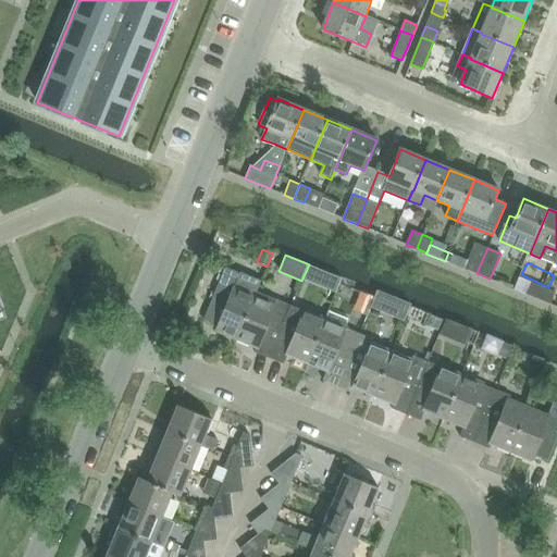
[(215,331),(236,339),(255,296),(260,282),(225,268),(203,320),(218,325),(215,331)]
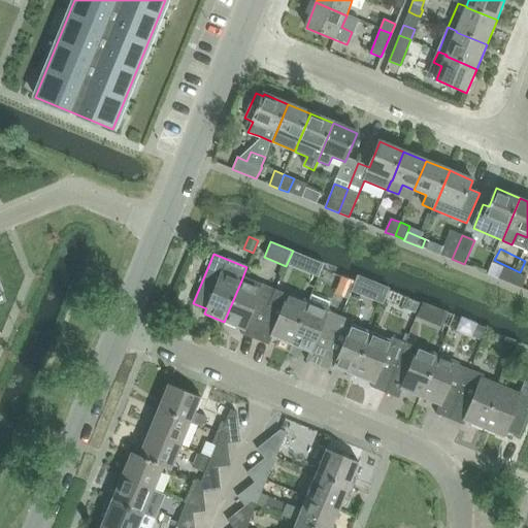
[(515,272),(503,267),(499,278),(510,284),(515,272)]
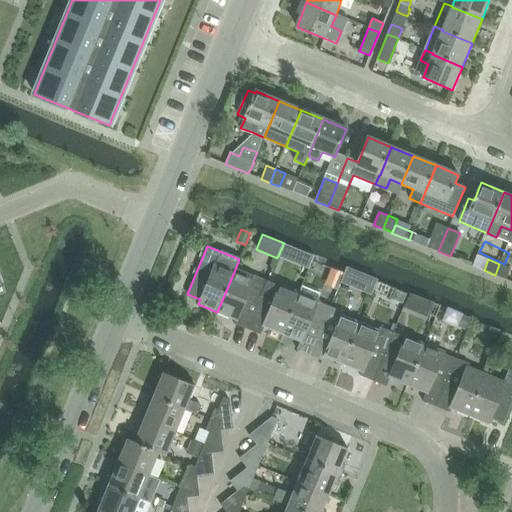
[(510,268),(499,264),(495,275),(506,279),(510,268)]
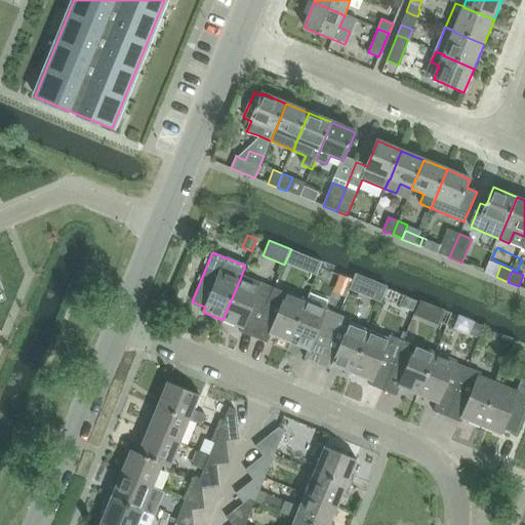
[(349,289),(362,294),(368,279),(356,274),(349,289)]
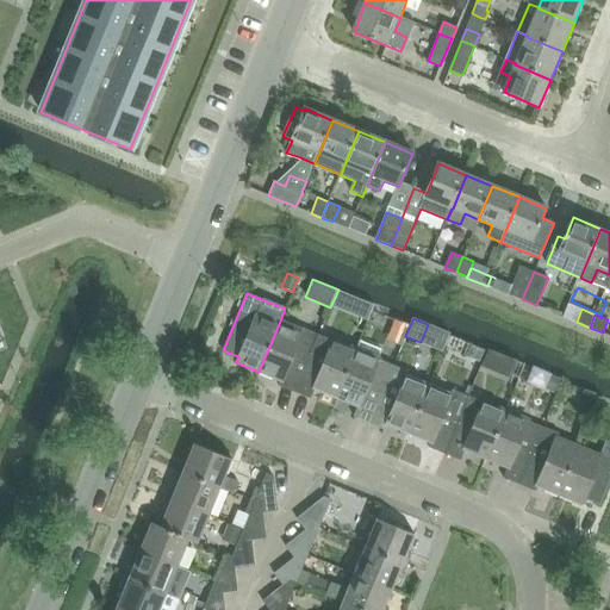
[(279,324),(259,372),(280,380),(278,385),(294,392),(319,335),(280,319),(279,324)]
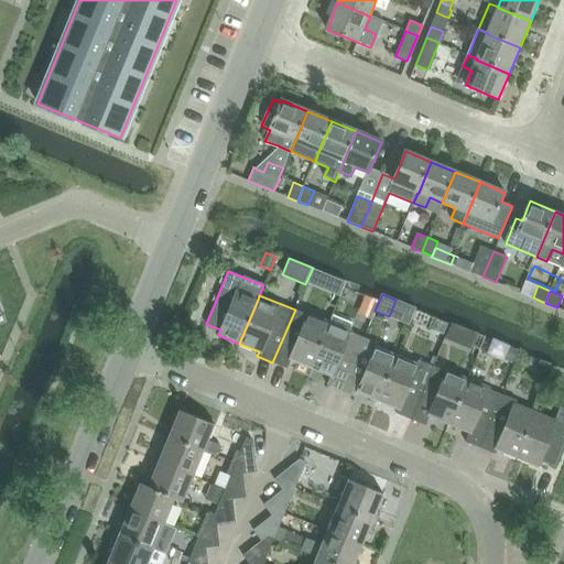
[(365,296),(362,302),(376,307),(378,302),(365,296)]
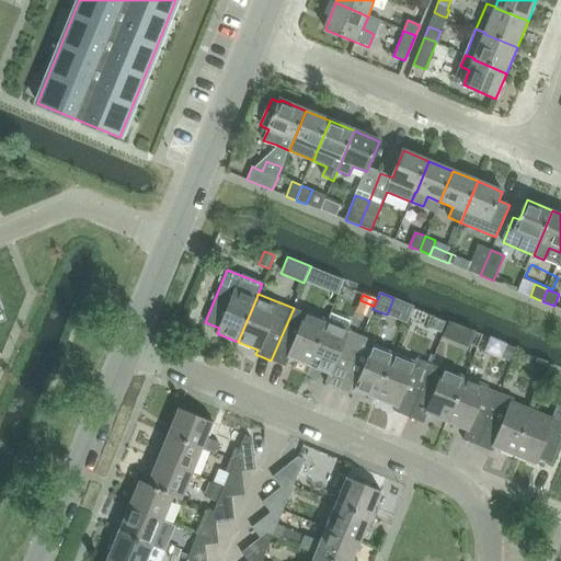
[(309,366),(328,322),(294,308),(271,361),(285,366),(288,357),(309,366)]
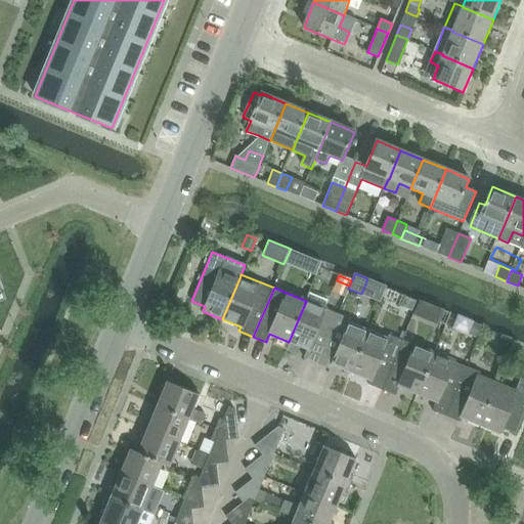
[(306,301),(289,342),(307,349),(303,357),(317,363),(339,314),(324,309),(328,301),(309,294),(306,301)]
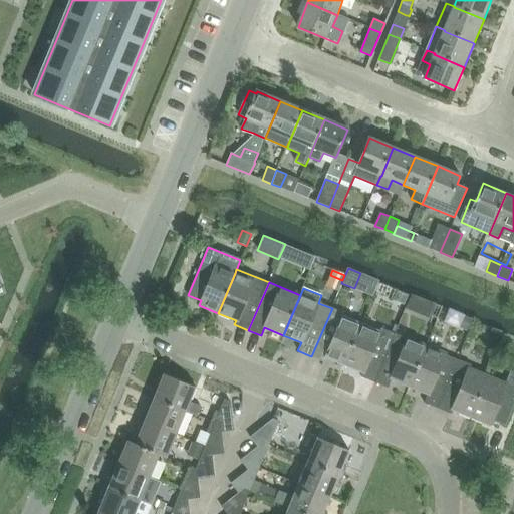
[(414,311),(419,297),(412,294),(406,308),(414,311)]
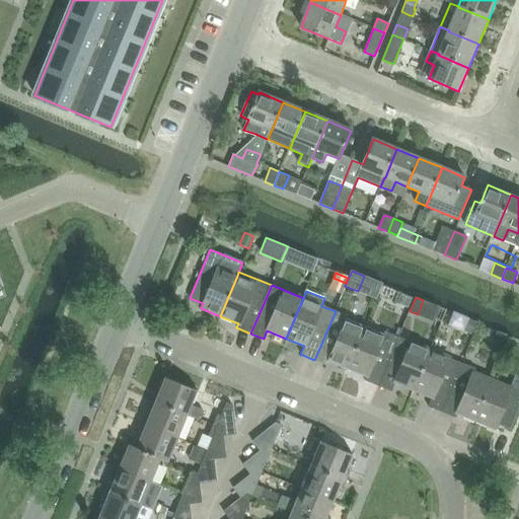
[(328,361),(349,369),(366,328),(346,320),(348,316),(336,311),(314,360),(327,365),(328,361)]
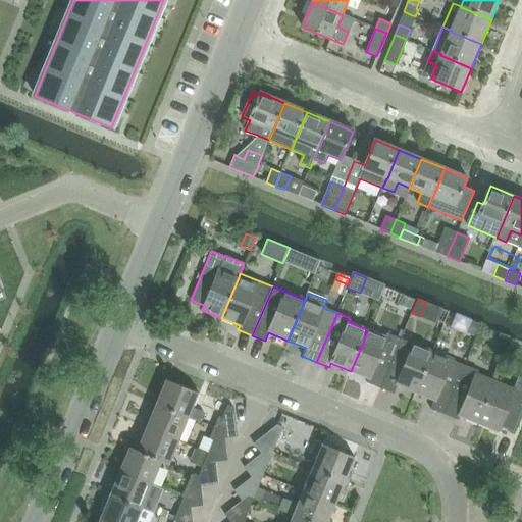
[(471,323),(466,335),(475,340),(480,327),(471,323)]
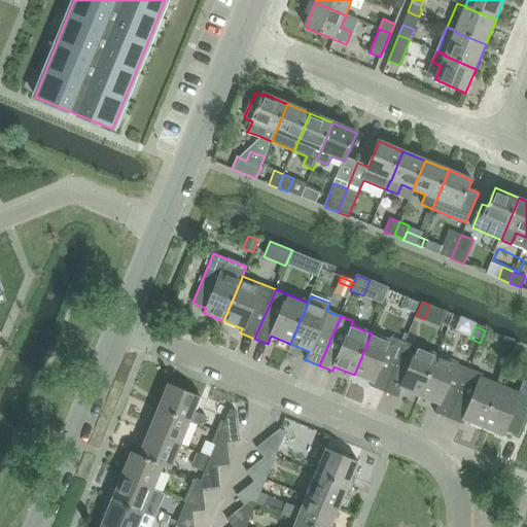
[(372,334),(354,375),(372,382),(370,386),(384,392),(406,343),(390,337),(388,341),(372,334)]
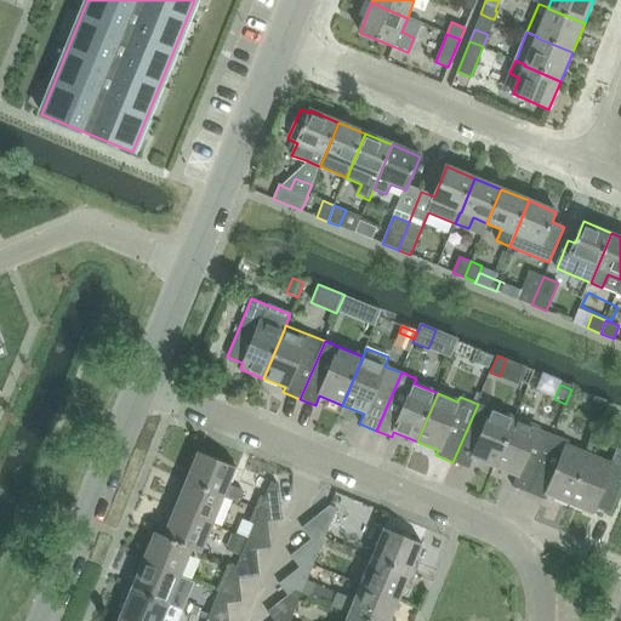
[(591,408),(604,414),(609,402),(596,397),(591,408)]
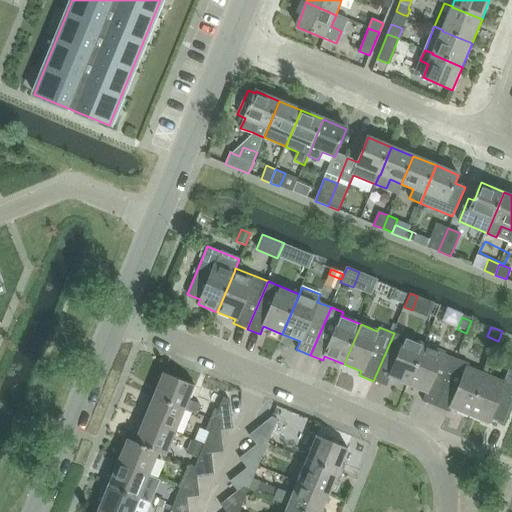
[(389,377),(408,385),(425,346),(394,333),(373,381),(386,386),(389,377)]
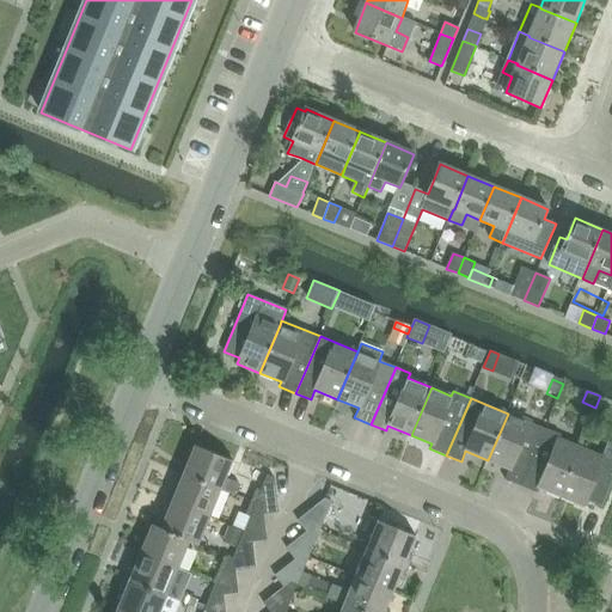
[(521,487),(545,429),(508,414),(488,460),(509,469),(505,479),(521,487)]
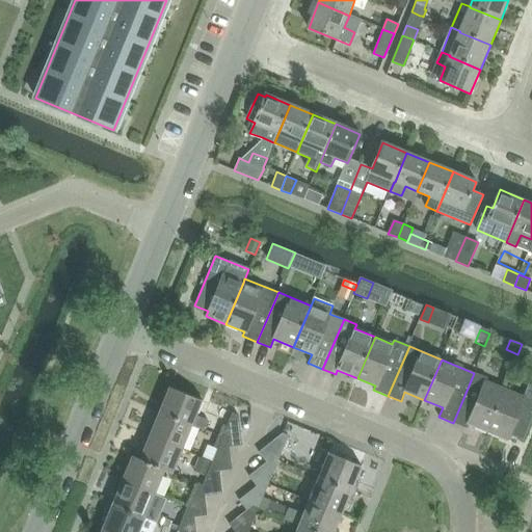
[(469,424),(488,432),(506,391),(485,382),(487,378),(474,373),(453,423),(467,428),(469,424)]
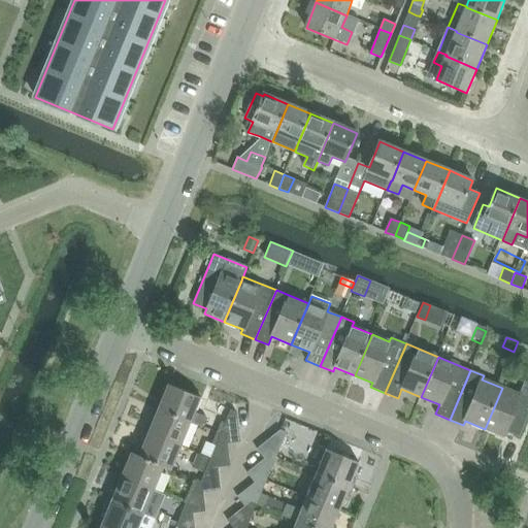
[(502,388),(485,429),(503,436),(505,431),(519,437),(527,415),(527,383),(525,382),(519,395),(502,388)]
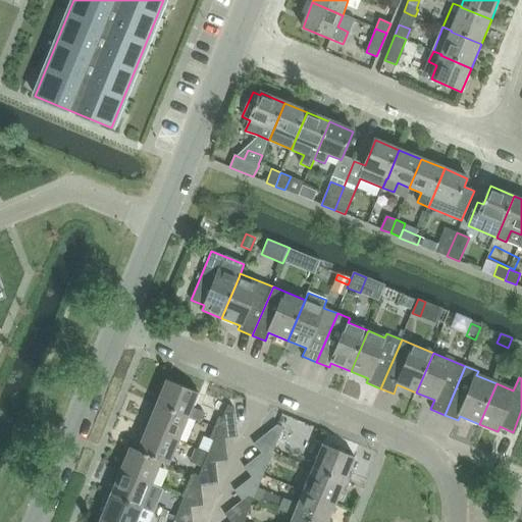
[(156,393),(152,402),(189,417),(189,418),(200,422),(204,412),(193,408),(199,393),(166,379),(160,395),(156,393)]
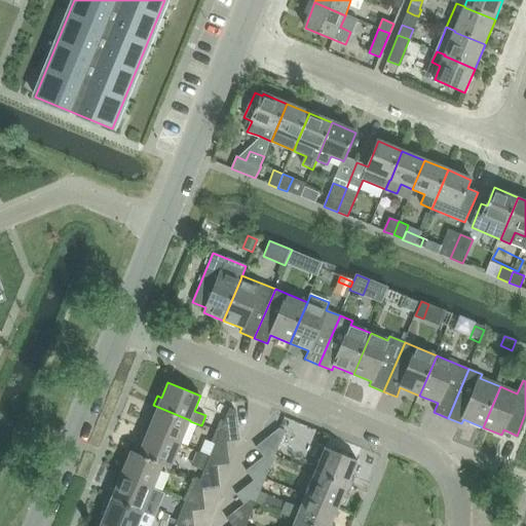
[(154,415),(147,430),(181,445),(190,421),(190,420),(153,405),(150,413),(154,415)]
